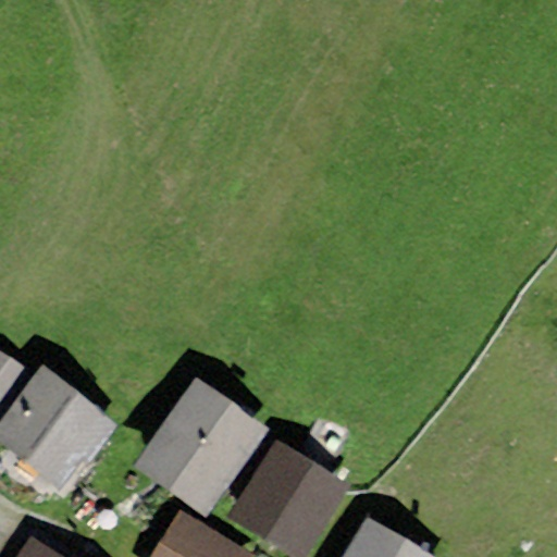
[(0,401),(25,369),(0,349),(0,401)]
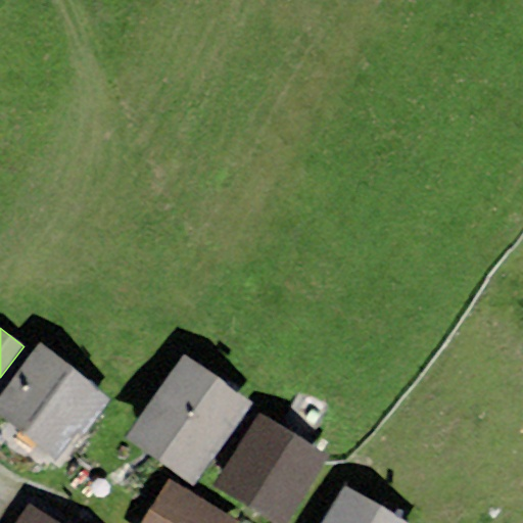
[(0,394),(0,415),(56,459),(107,394),(41,342),(0,394)]
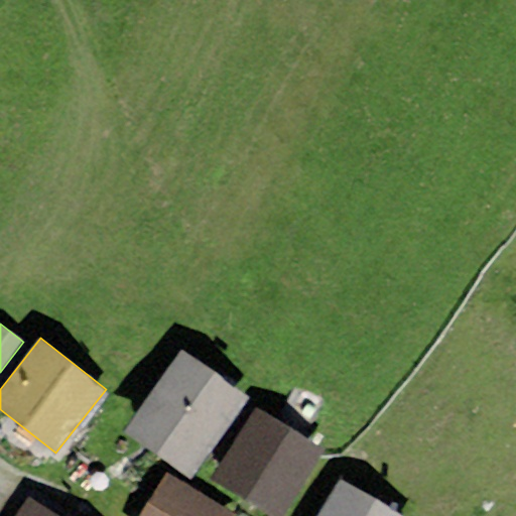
[(190,478),(247,396),(178,350),(123,430),(190,478)]
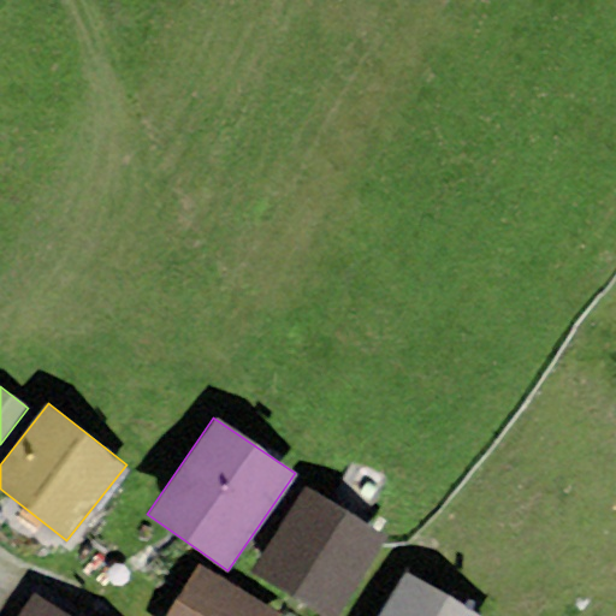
[(336,615),(386,537),(304,484),(250,569),(324,615),(336,615)]
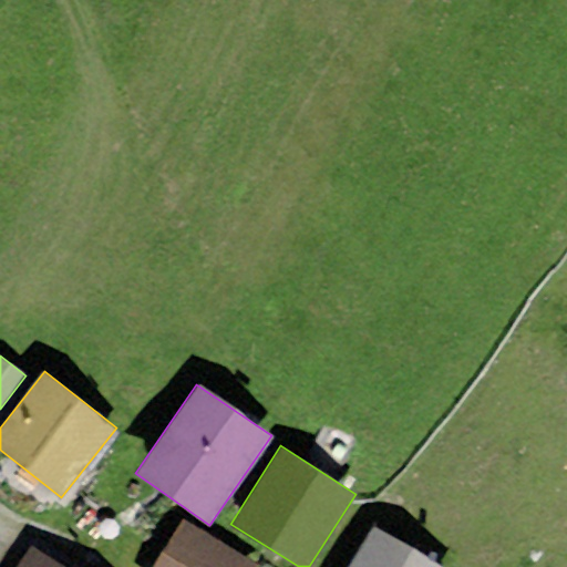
[(259,566),(260,566),(182,519),(152,566),(259,566)]
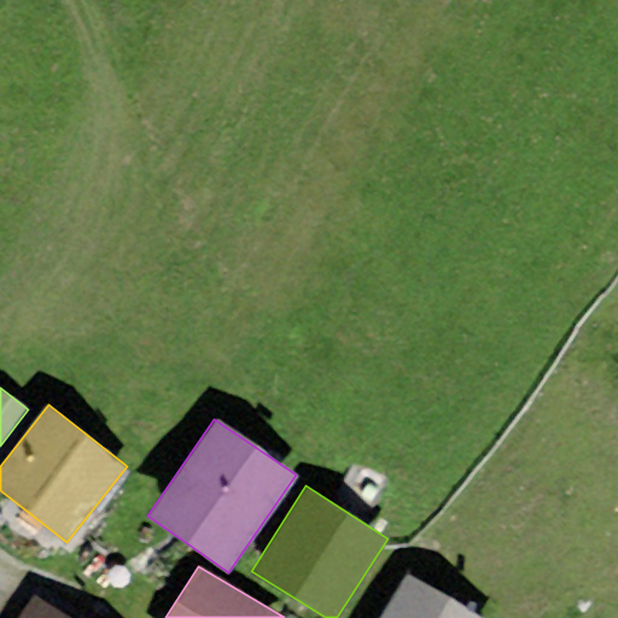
[(482,617),(404,572),(377,617),(482,617)]
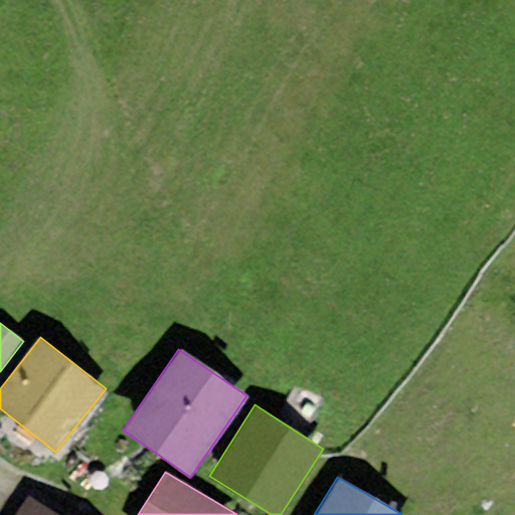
[(56,514),(27,495),(13,514),(56,514)]
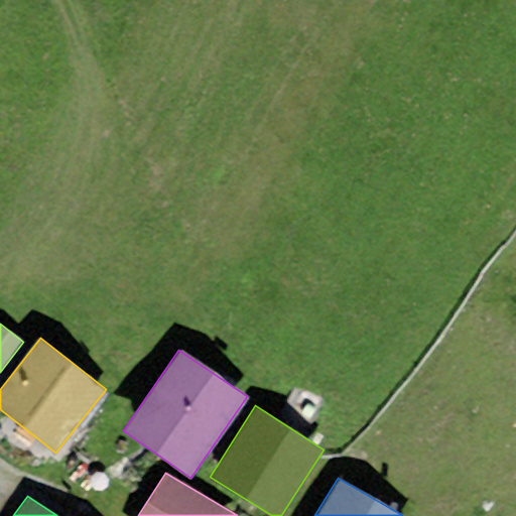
All buildings are outlined.
